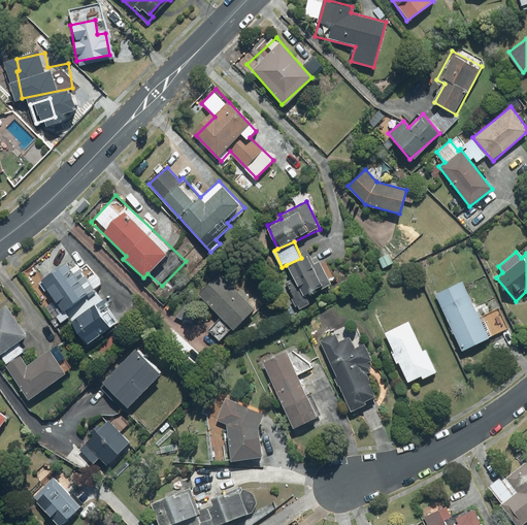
[(301,258),(286,265),(293,282),(283,287),(295,313),(311,304),(307,297),(331,286),(321,262),(314,265),(308,254),(301,258)]
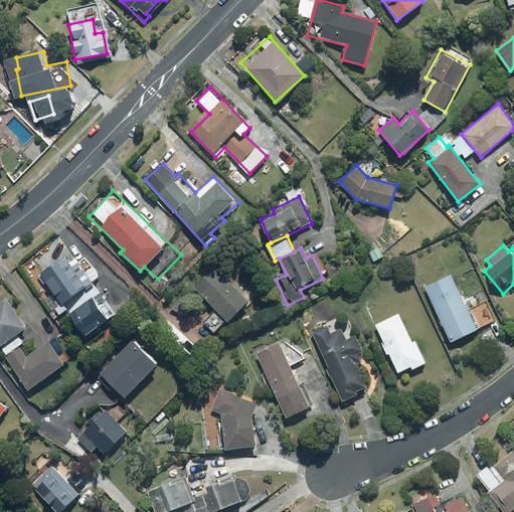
[(52,310),(55,308),(59,314),(67,309),(62,300),(83,289),(65,258),(34,276),(52,310)]
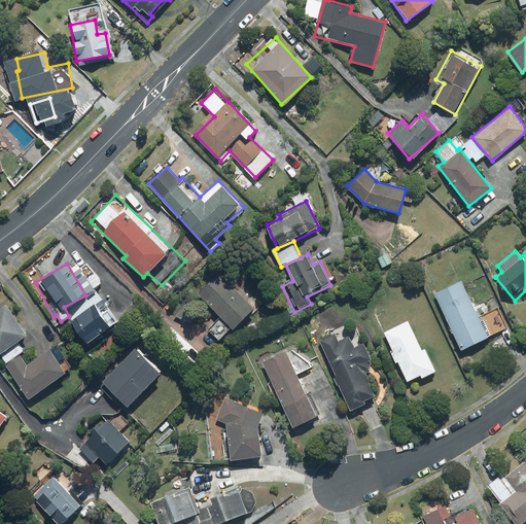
[(198,294),(219,316),(207,328),(217,340),(230,327),(232,328),(253,307),(219,272),(198,294)]
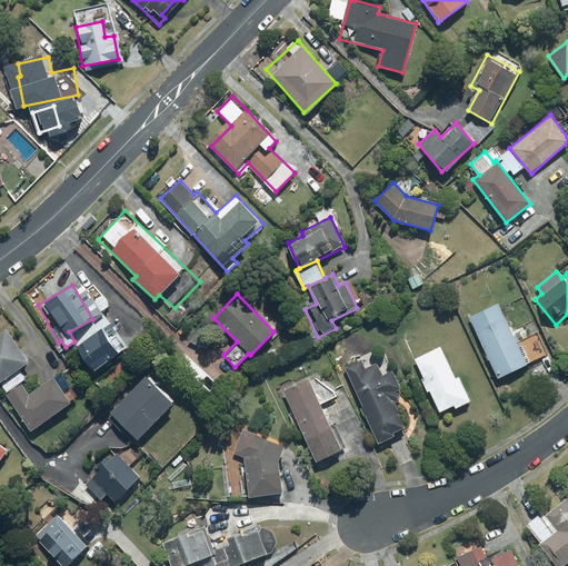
[(538,330),(517,340),(499,300),(468,314),(497,378),(527,365),(526,361),(547,353),(538,330)]
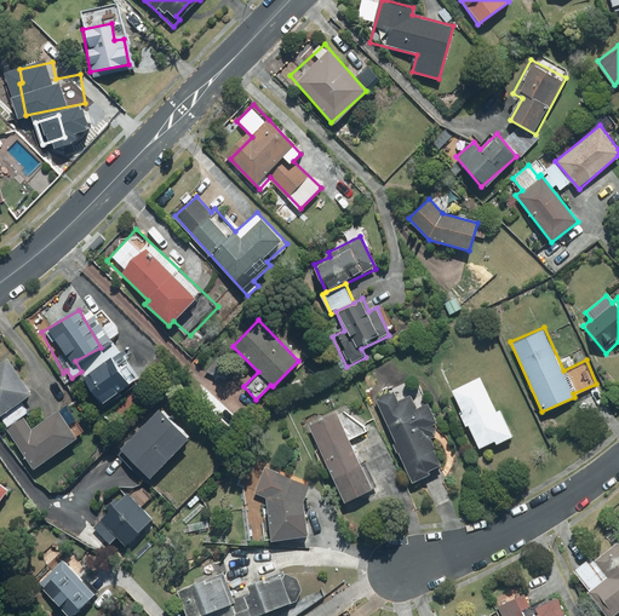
[(18,402),(30,395),(7,357),(0,361),(0,414),(3,414),(9,424),(22,415),(26,413),(18,402)]
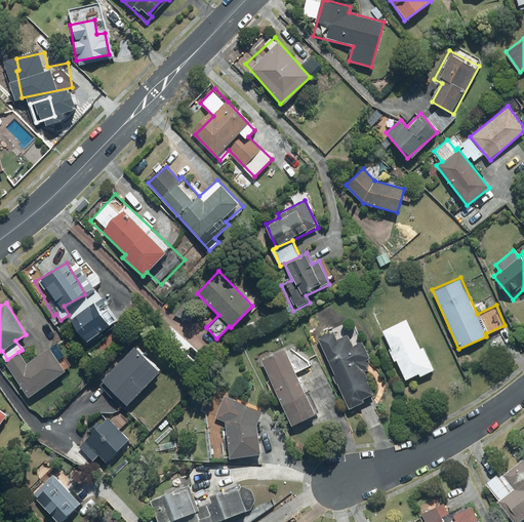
[(111,326),(95,304),(69,320),(84,344),(111,326)]
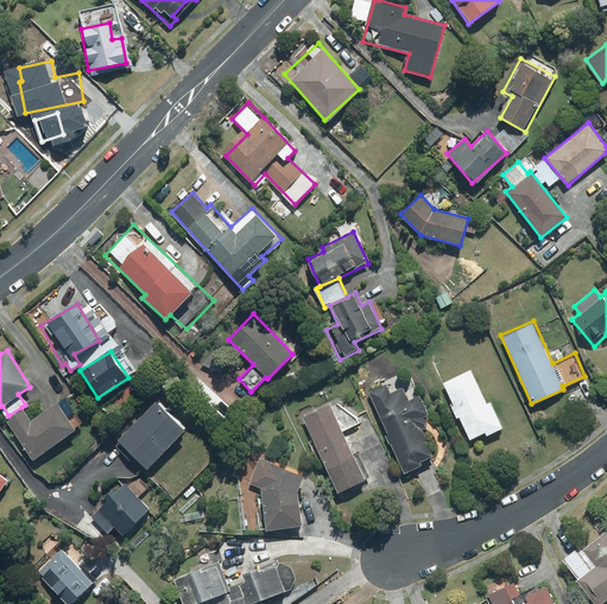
[(443,381),(469,439),(482,432),(485,437),(501,428),(489,401),(487,402),(472,369),(443,381)]
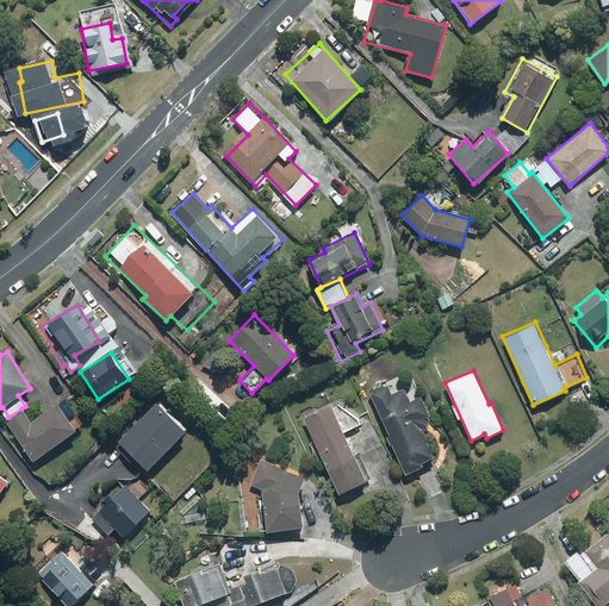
[(389,383),(368,393),(405,476),(422,468),(420,463),(433,458),(421,431),(432,426),(418,397),(409,401),(403,387),(392,392),(389,383)]
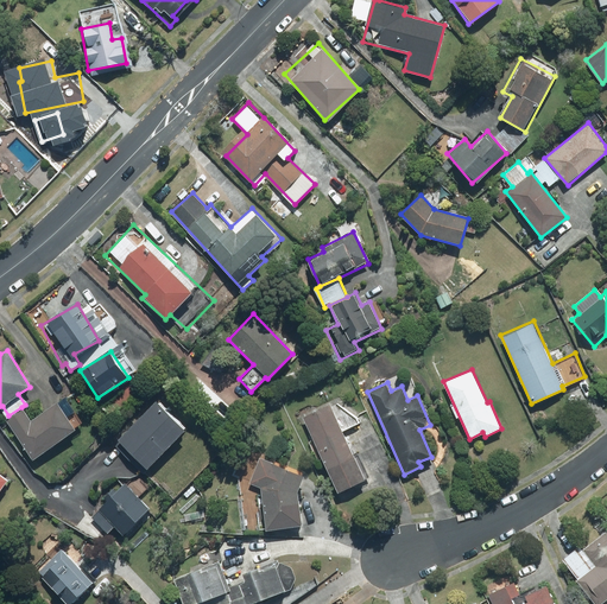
[(30,462),(75,433),(64,417),(75,411),(67,396),(30,420),(21,407),(8,415),(4,418),(30,462)]
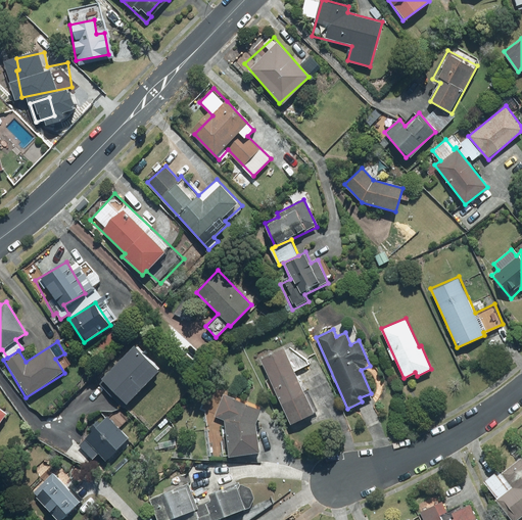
[(160,370),(133,343),(98,380),(126,407),(160,370)]
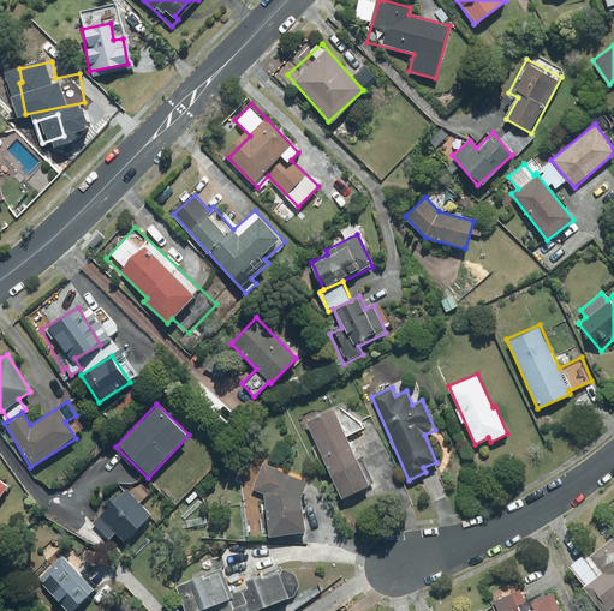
[(337,407),(305,421),(339,498),(370,485),(337,407)]
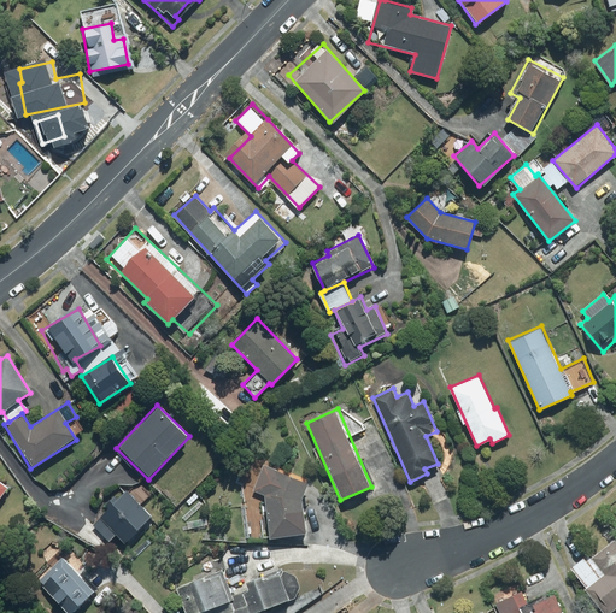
[(301,499),(308,481),(265,465),(254,494),(264,497),(268,538),(305,535),(301,499)]
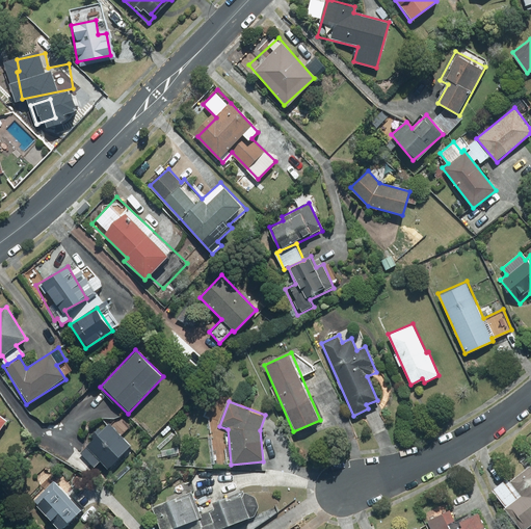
[(79,451),(95,466),(100,460),(107,469),(131,444),(109,421),(79,451)]
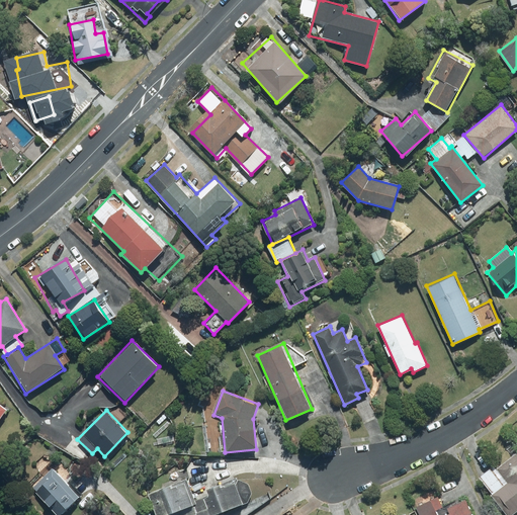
[(512,514),(516,511),(516,453),(497,468),(508,483),(492,496),(508,514),(512,514)]
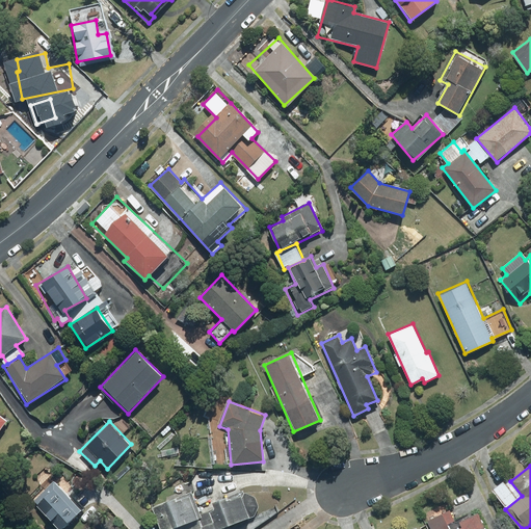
[(48,512),(45,516),(57,528),(59,528),(83,506),(59,480),(36,501),(48,512)]
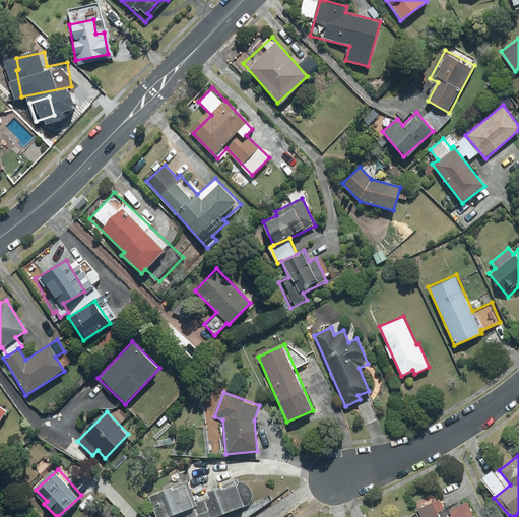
[(233,483),(192,501),(198,516),(215,516),(244,506),(245,506),(246,505),(247,504),(248,503),(249,502),(249,501),(250,500),(250,499),(251,498),(251,497),(251,496),(251,495),(251,493),(251,492),(250,491),(250,490),(249,489),(249,488),(248,487),(247,486),(246,485),(245,483),(244,483),(243,483),(242,482),(241,482),(240,482),(239,482),(237,482),(236,482),(235,482),(234,482),(233,483)]
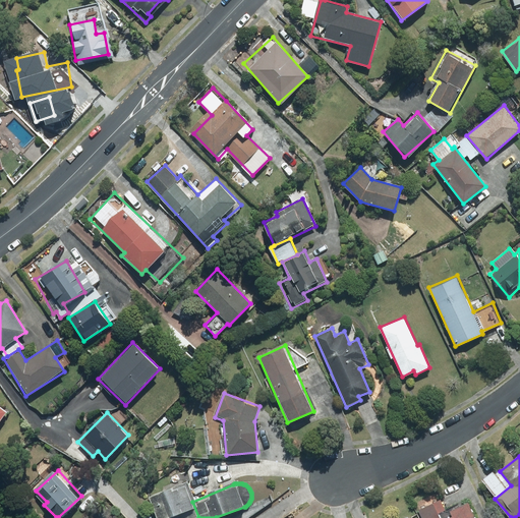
[(173,492),(171,486),(148,497),(156,517),(167,517),(193,508),(185,486),(173,492)]
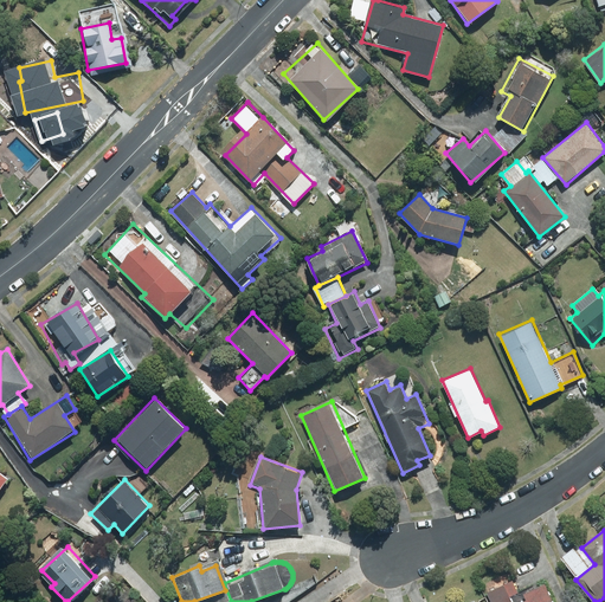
[(513,578),(487,591),(490,601),(554,601),(545,581),(519,593),(513,578)]
